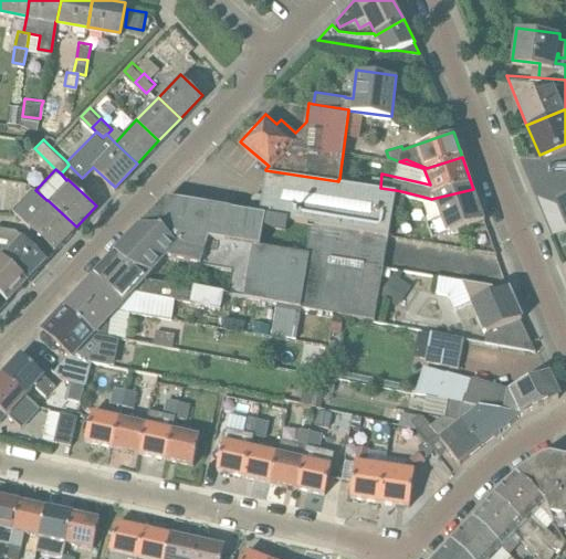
[(380,188),(338,181),(265,170),(260,211),(289,215),(313,220),(389,232),(394,202),(396,190),(380,188)]
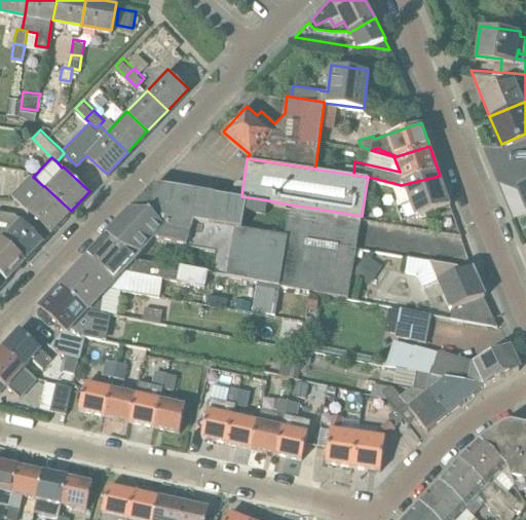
[(11,194),(27,209),(51,231),(71,211),(44,186),(43,186),(33,177),(31,175),(11,194)]
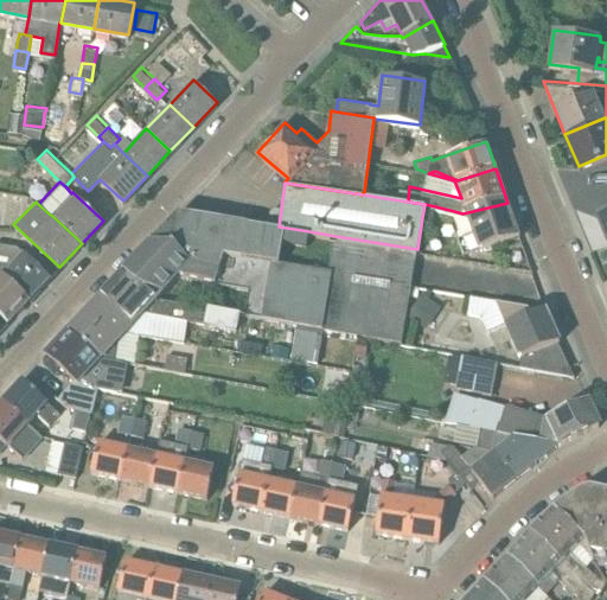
[(461,235),(467,253),(519,234),(508,203),(462,214),(454,211),(462,235),(461,235)]
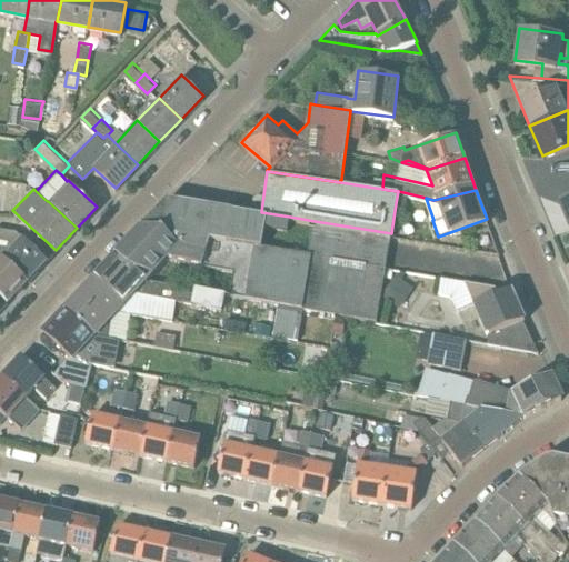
[(398,191),(396,203),(406,206),(408,193),(403,192),(398,191)]
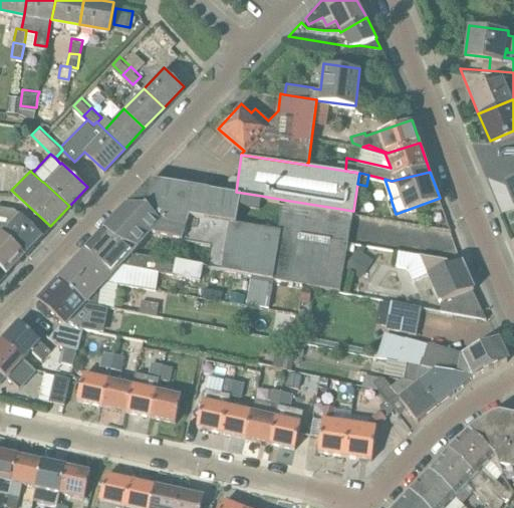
[(284,202),(282,202),(278,227),(239,220),(239,221),(237,221),(240,203),(260,207),(262,196),(236,192),(210,188),(210,187),(174,181),(152,178),(152,177),(126,203),(104,227),(118,239),(137,244),(149,232),(211,243),(207,263),(270,275),(274,276),(340,287),(353,211),(284,200),(284,202)]
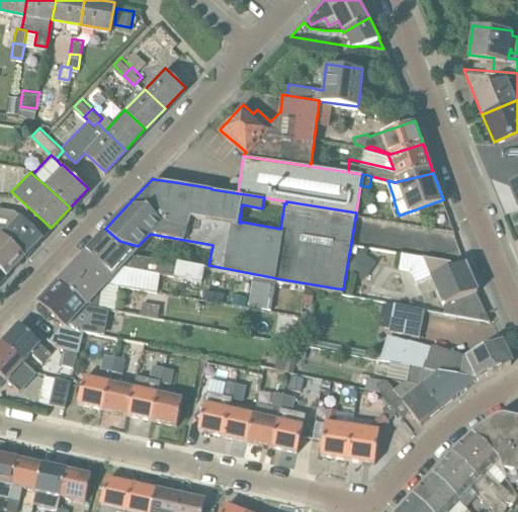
[(0,232),(2,233),(25,255),(42,236),(12,206),(11,207),(0,204),(0,232)]
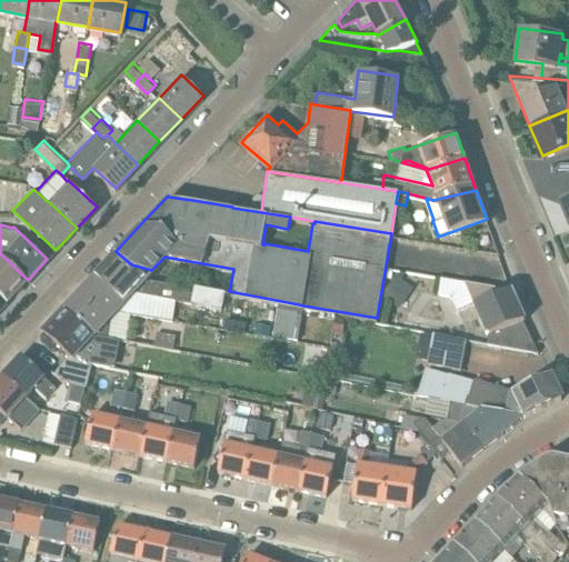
[(195,302),(222,308),(226,291),(165,279),(147,276),(151,270),(131,264),(116,251),(88,281),(121,308),(132,295),(133,294),(137,290),(195,301),(195,302)]
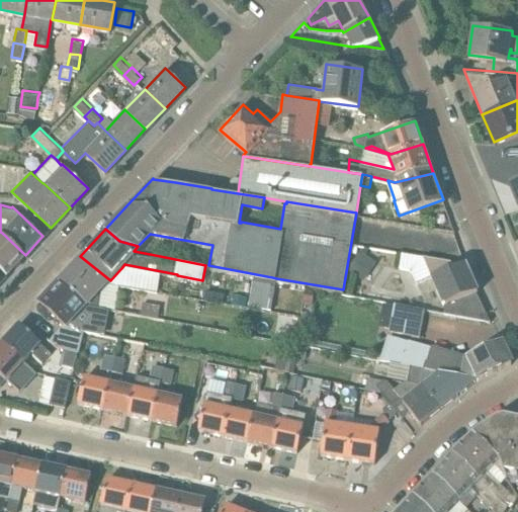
[(0,280),(25,255),(2,233),(0,232),(0,280)]
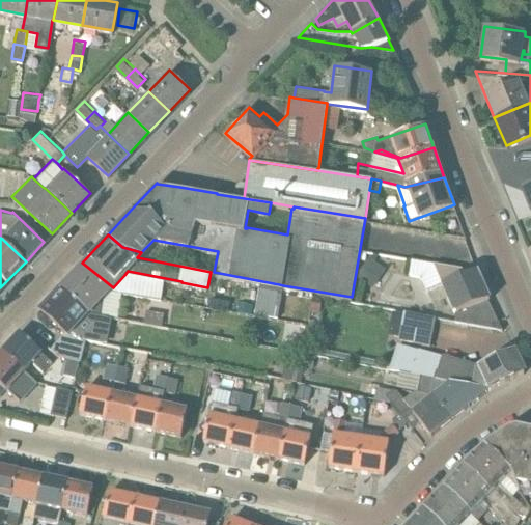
[(356,273),(373,284),(386,265),(369,253),(356,273)]
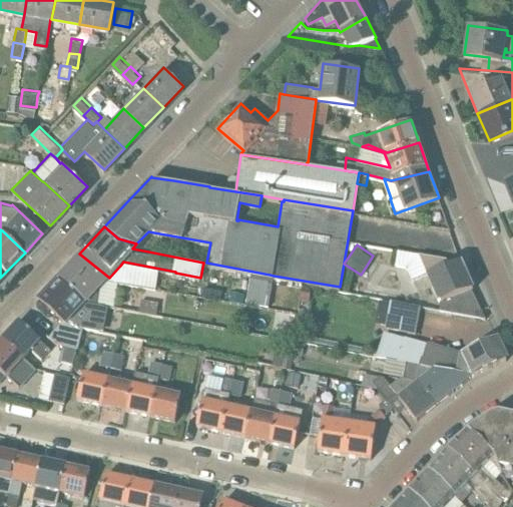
[(485,315),(472,287),(473,287),(461,259),(449,264),(446,257),(419,251),(427,272),(426,272),(438,300),(440,299),(440,307),(485,315)]
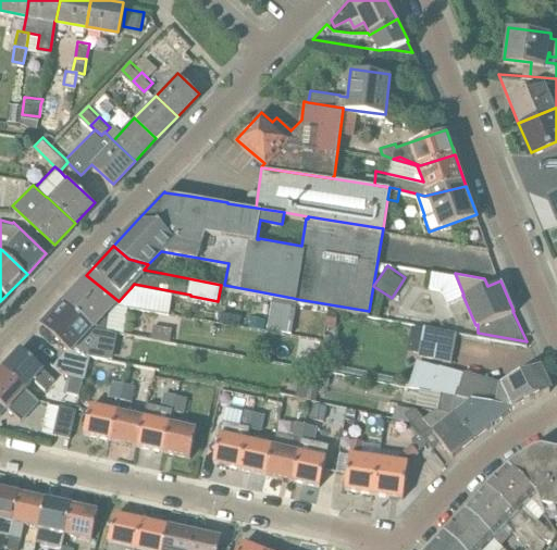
[(96,326),(119,301),(86,275),(63,299),(96,326)]
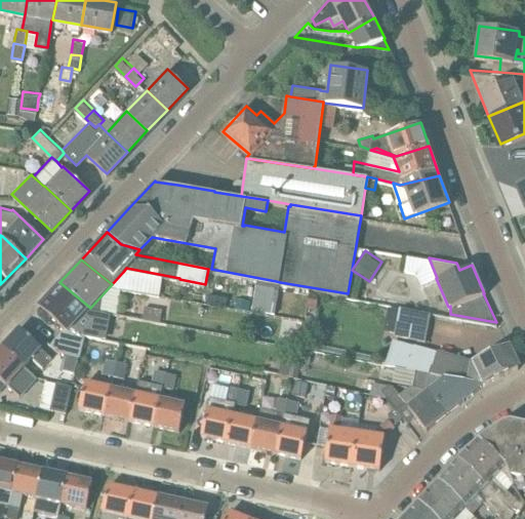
[(275,284),(256,281),(252,307),(271,311),(275,284)]
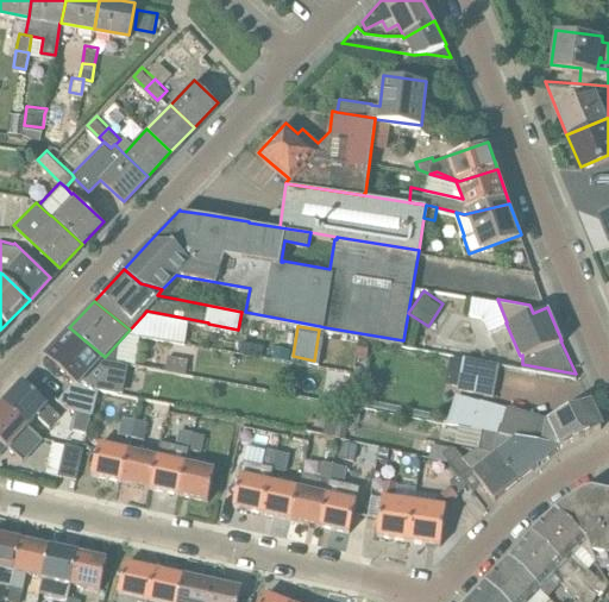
[(121,359),(105,357),(69,327),(45,352),(46,353),(44,357),(44,363),(57,375),(64,375),(67,371),(74,378),(57,396),(67,405),(94,411),(99,387),(121,359)]
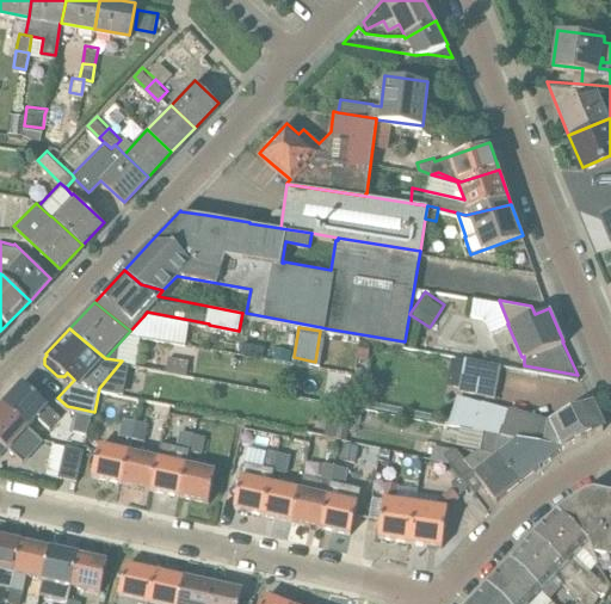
[(369,338),(359,337),(358,351),(366,352),(369,338)]
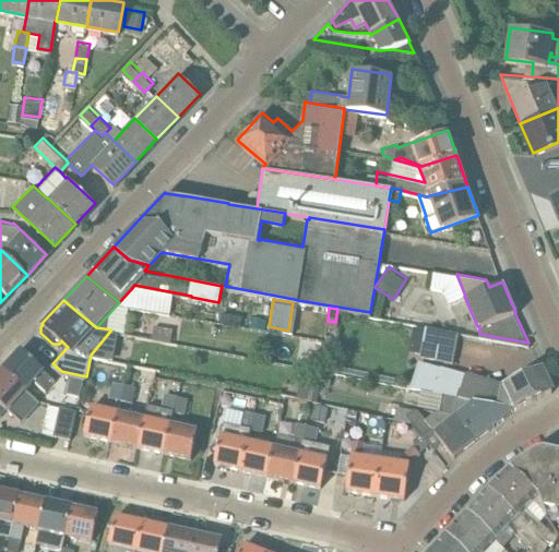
[(263,326),(265,316),(251,314),(249,324),(263,326)]
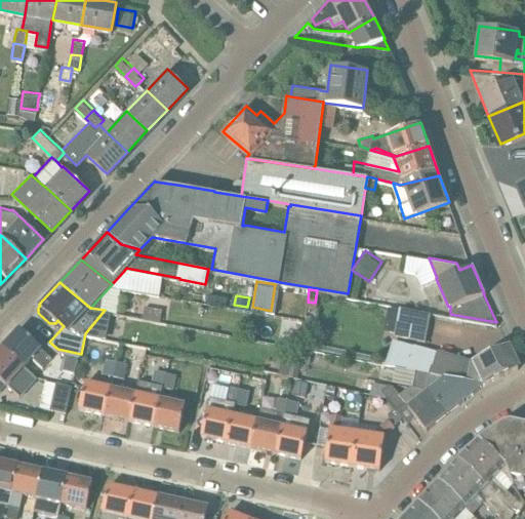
[(423,335),(428,309),(402,305),(397,331),(423,335)]
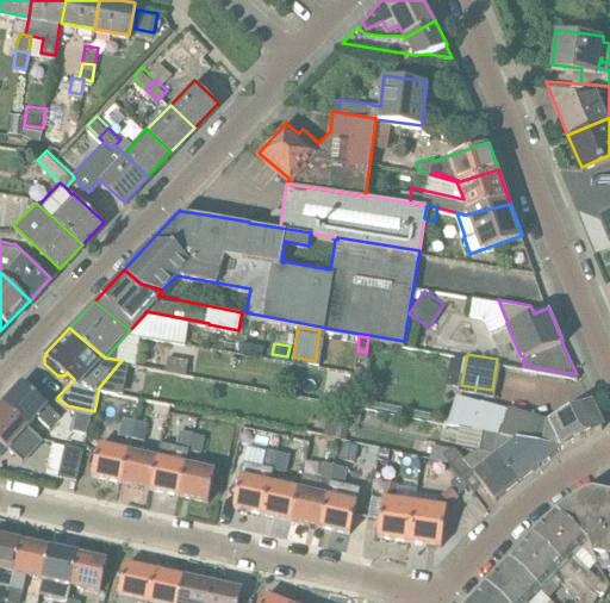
[(185,362),(168,359),(167,367),(182,371),(185,362)]
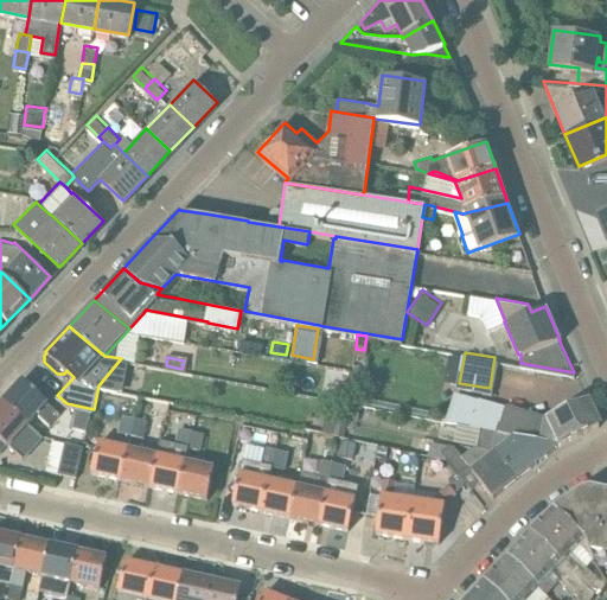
[(50,422),(61,410),(23,377),(2,399),(29,421),(37,412),(50,422)]
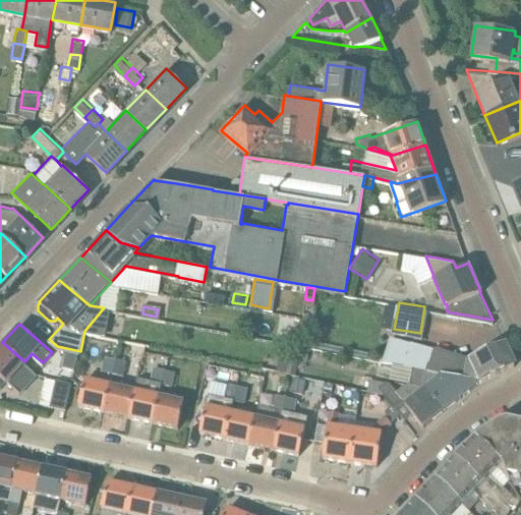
[(441,372),(480,379),(514,363),(515,361),(506,341),(474,356),(435,345),(411,339),(390,333),(382,359),(403,363),(427,368),(441,372)]
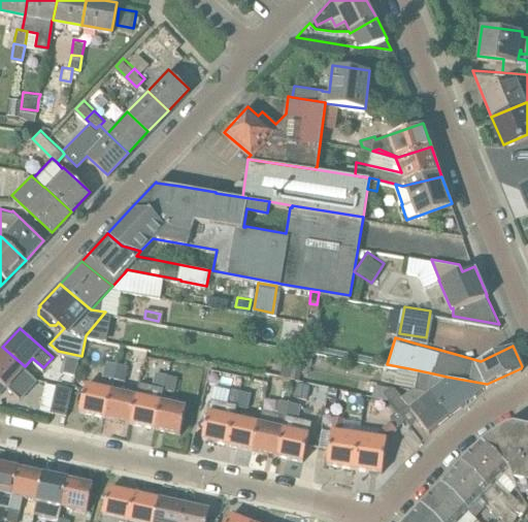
[(35,376),(25,366),(2,347),(0,349),(0,379),(6,385),(19,395),(35,376)]
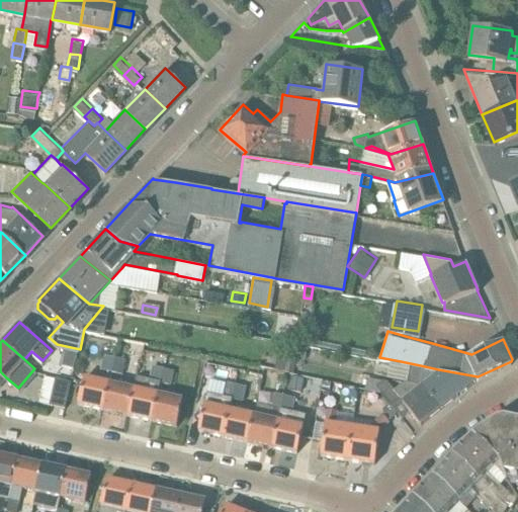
[(295,340),(294,342),(292,354),(304,356),(306,343),(295,340)]
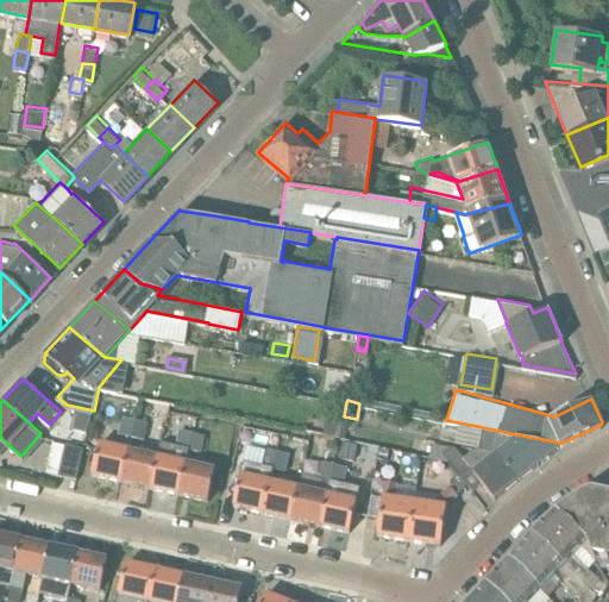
[(131,433),(136,415),(123,412),(118,430),(131,433)]
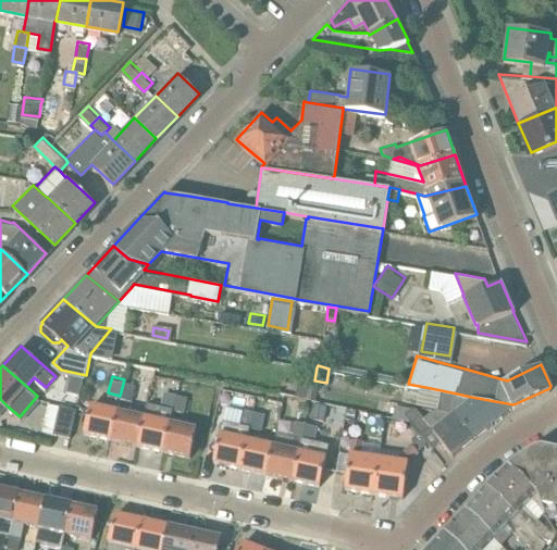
[(124,379),(120,396),(132,398),(136,382),(124,379)]
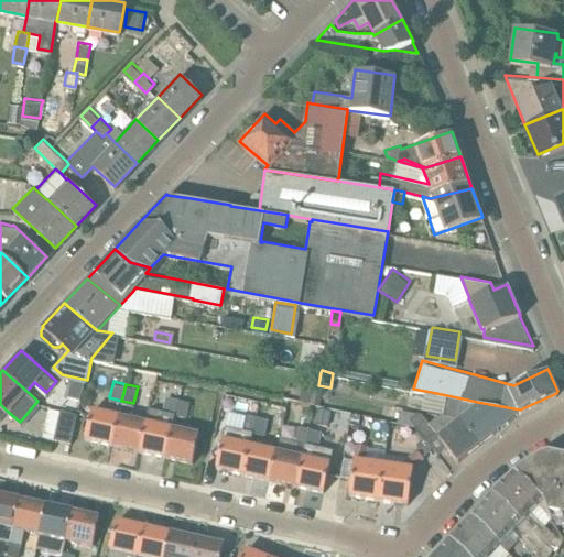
[(313,401),(315,388),(301,385),(299,397),(313,401)]
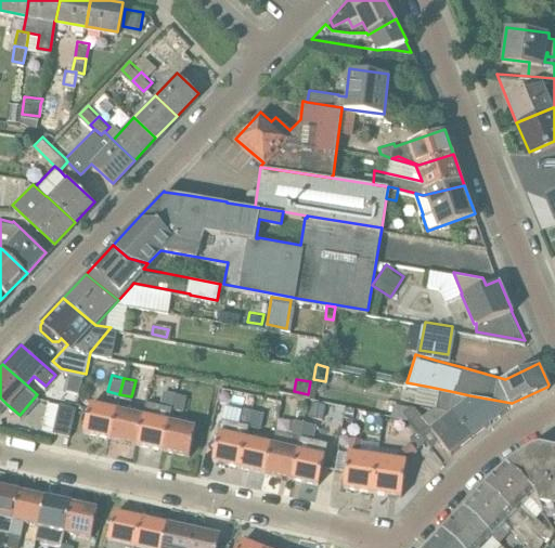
[(163,446),(169,416),(171,406),(175,390),(163,387),(159,402),(146,399),(143,411),(137,441),(163,446)]
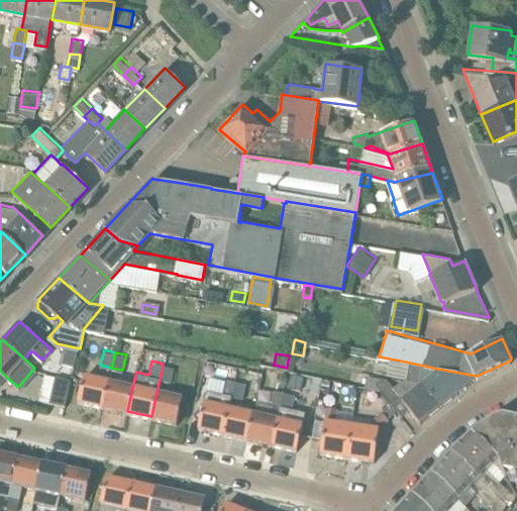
[(421,381),(441,404),(476,377),(477,376),(437,369),(424,366),(400,361),(400,362),(409,363),(406,377),(405,377),(404,378),(421,381)]
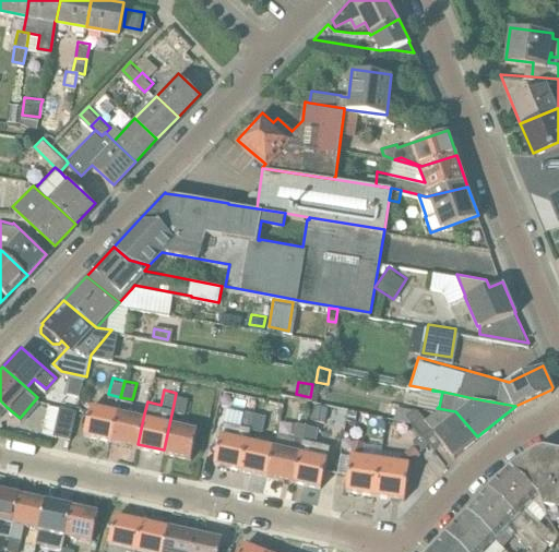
[(176,393),(173,409),(185,411),(189,395),(176,393)]
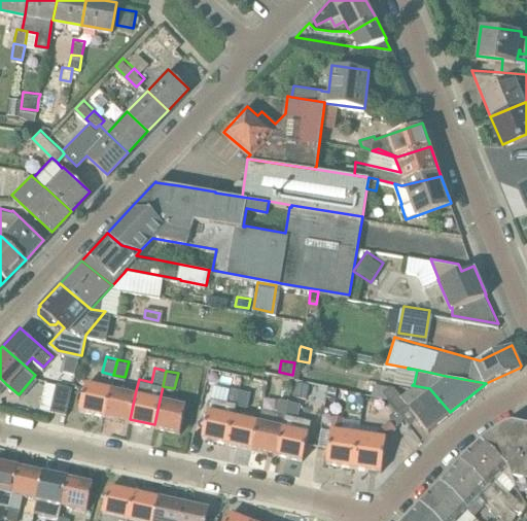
[(105,414),(111,384),(100,382),(85,379),(79,408),(105,414)]
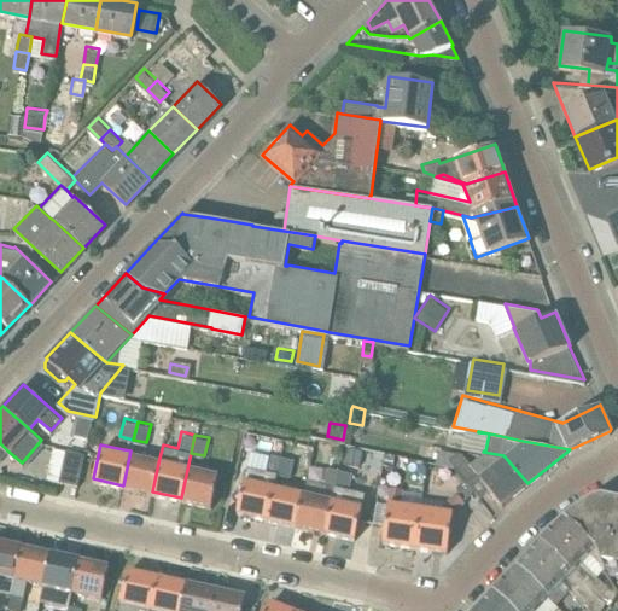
[(362,448),(348,444),(344,459),(359,463),(362,448)]
